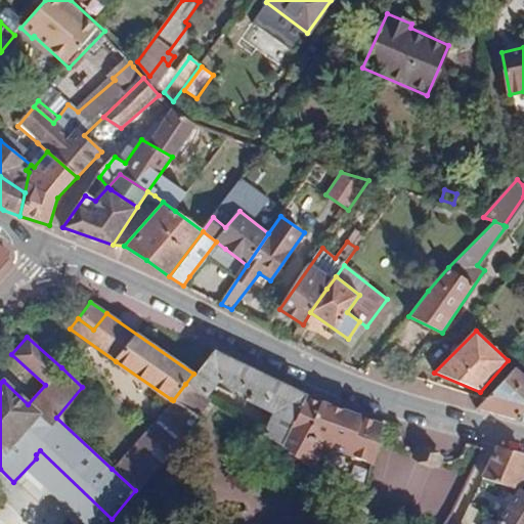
[(247,398),(245,401),(251,404),(264,376),(213,350),(212,350),(193,374),(185,384),(206,397),(218,383),(247,398)]
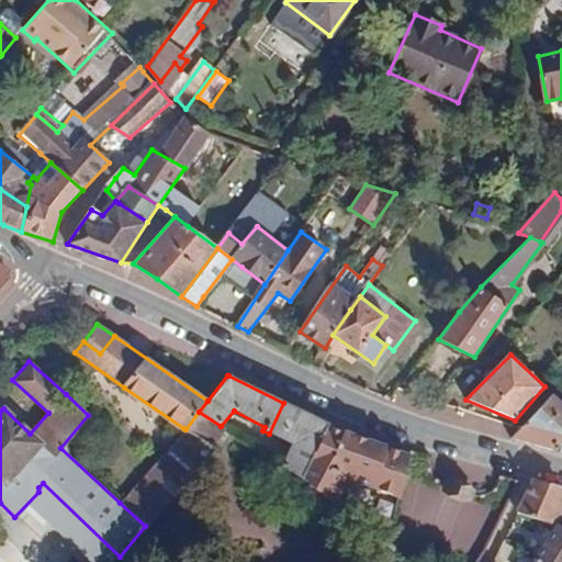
[(561,401),(554,394),(512,438),(554,451),(561,441),(561,401)]
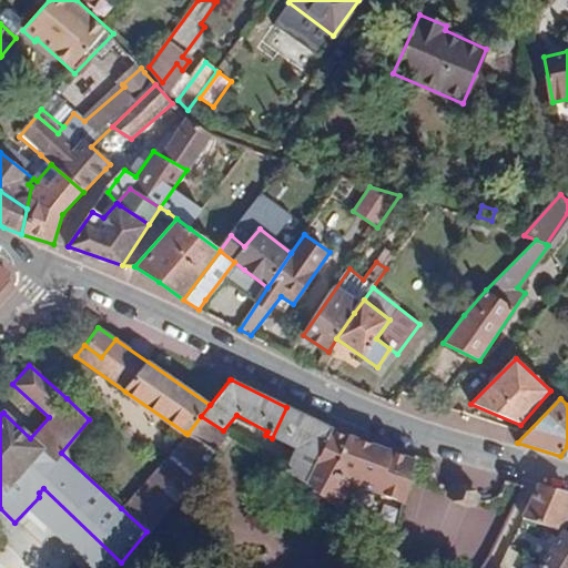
[(294,449),(285,470),(304,483),(331,428),(286,407),(272,438),(294,449)]
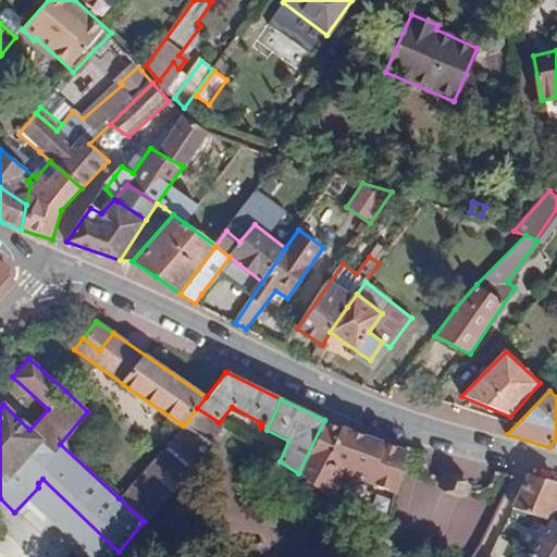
[(359,465),(396,483),(406,445),(406,442),(378,436),(353,423),(308,479),(334,498),(359,465)]
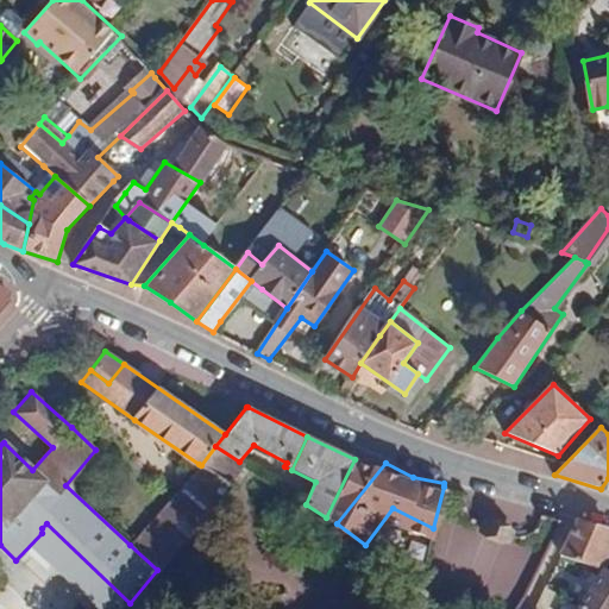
[(201,465),(199,464),(130,545),(157,570),(232,485),(207,468),(201,465)]
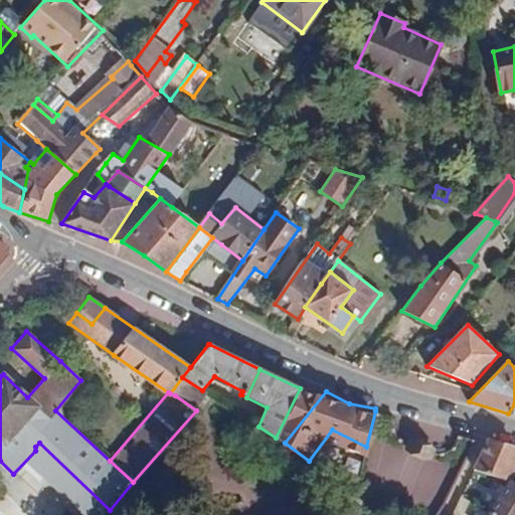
[(514,448),(488,441),(475,469),(509,481),(514,467),(514,459),(512,458),(514,453),(514,448)]
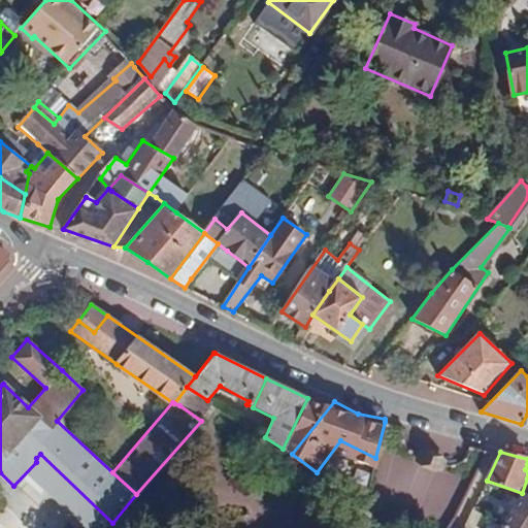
[(527,527),(527,496),(524,494),(501,527),(502,527),(527,527)]
